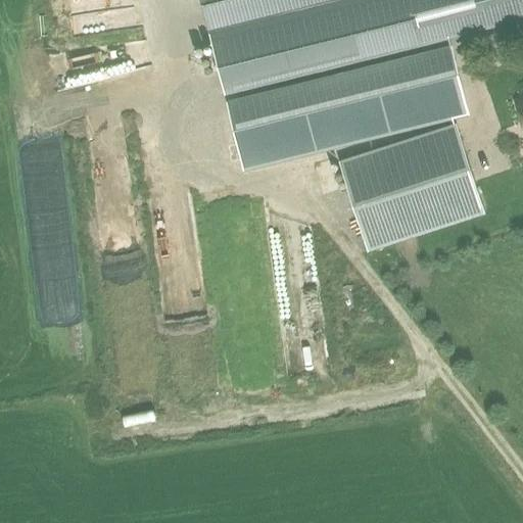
[(137,35),(148,30),(133,0),(120,0),(137,35)]
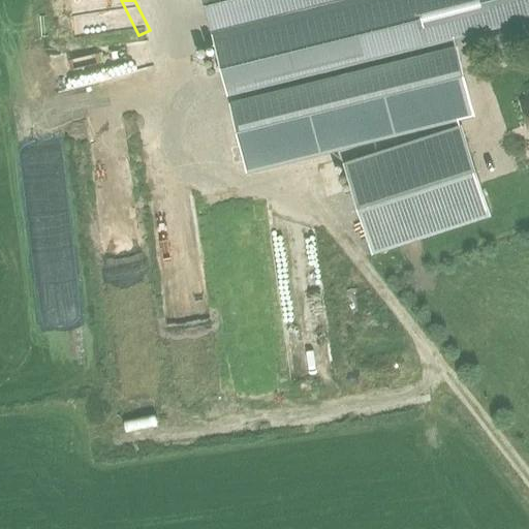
[(528,0),(203,0),(226,92),(528,16),(528,0)]
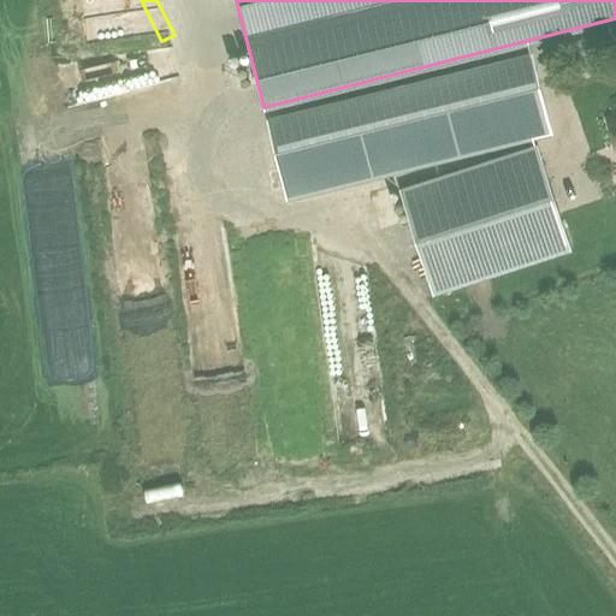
[(396,175),(552,135),(535,71),(272,136),(289,201),(396,175)]
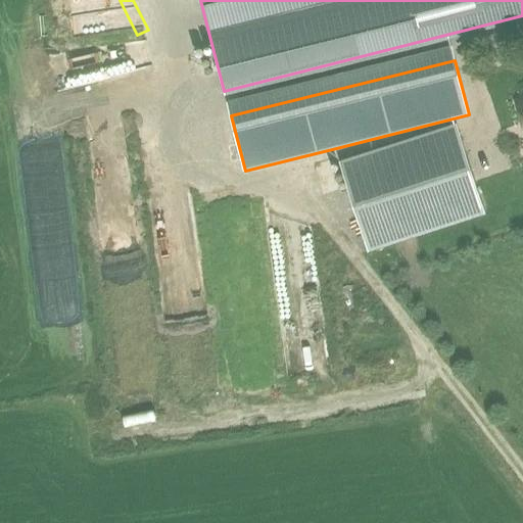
[(340,161),(369,250),(484,214),(456,124),(340,161)]
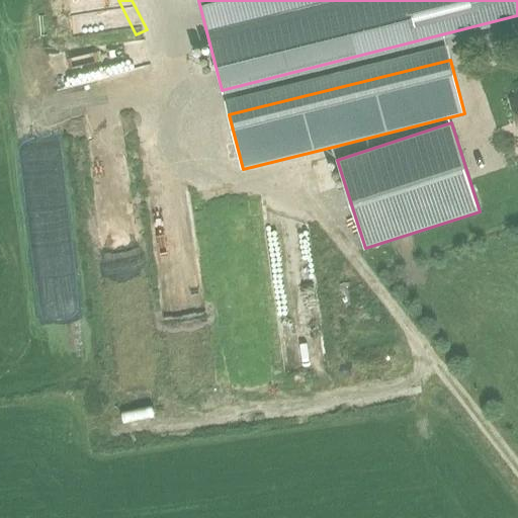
[(126,166),(106,173),(114,199),(135,193),(126,166)]
